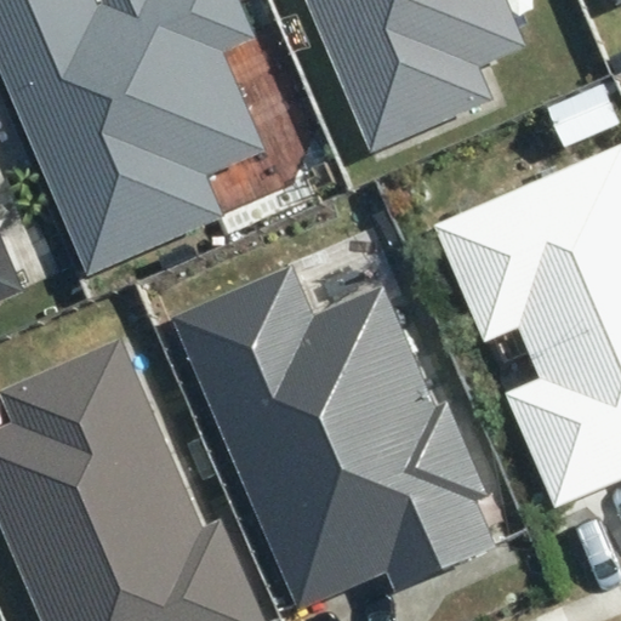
[(93,0),(0,0),(0,69),(87,273),(223,215),(206,175),(265,151),(222,53),(257,39),(239,0),(102,0),(104,4),(97,7),(93,0)]
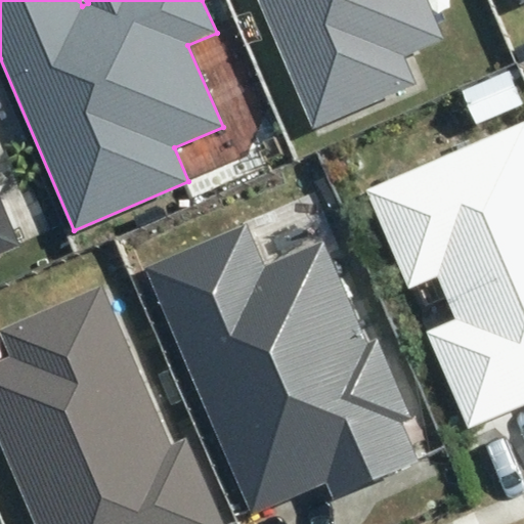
[(257,0),(313,127),(415,84),(402,56),(444,39),(427,0),(257,0)]
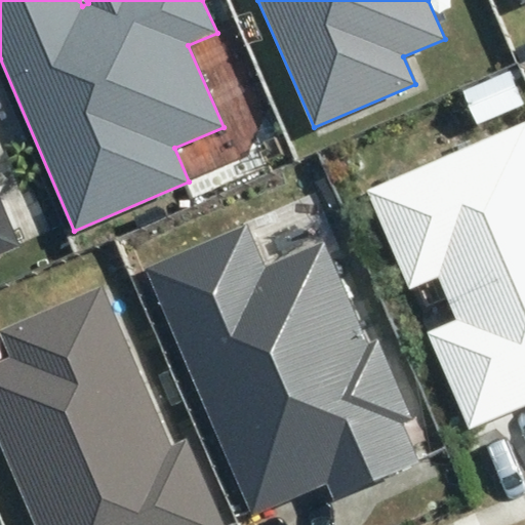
[(524,104),(510,72),(462,91),(476,124),(524,104)]
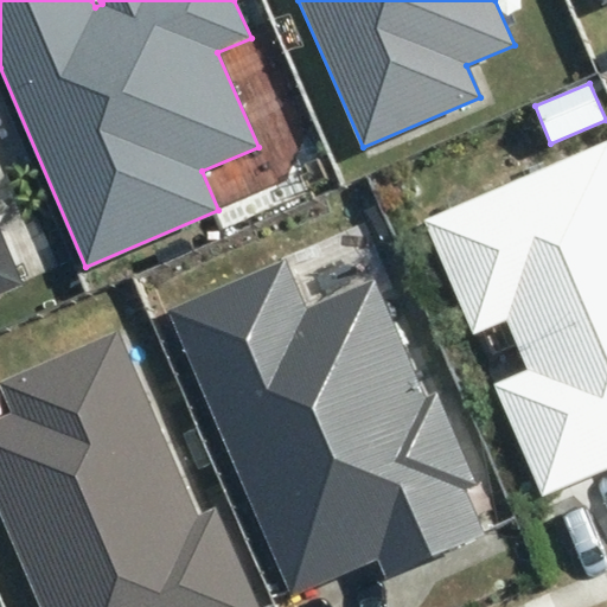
[(606,141),(422,221),(471,337),(506,321),(528,370),(493,385),(541,497),(606,468),(606,141)]
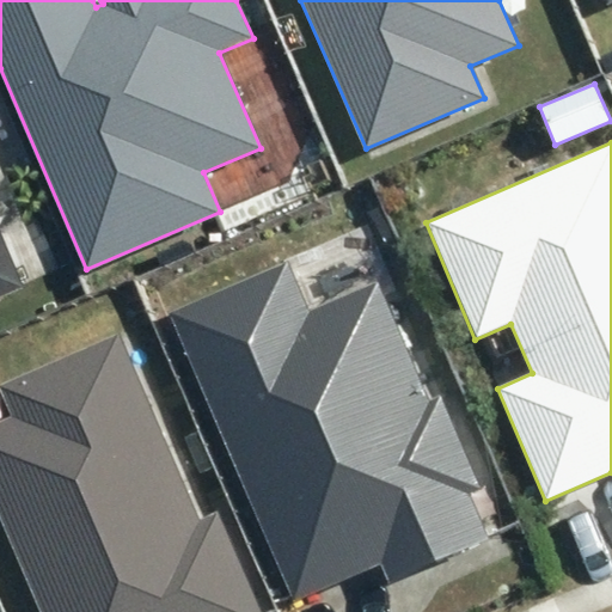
[(0,294),(23,285),(0,233),(0,294)]
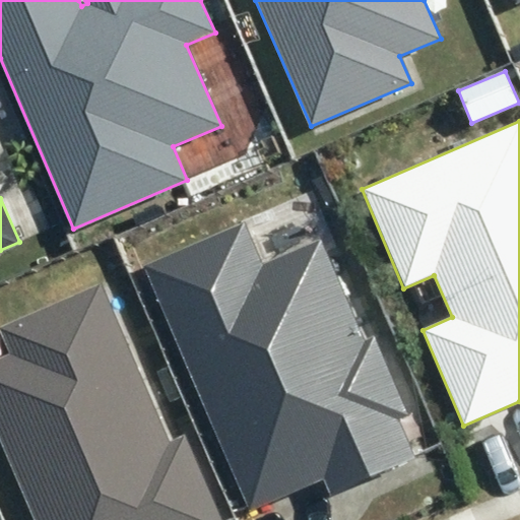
[(246,221),(142,266),(249,513),(326,479),(332,495),(415,459),(398,419),(409,414),(376,336),(367,340),(322,238),(263,262),(246,221)]
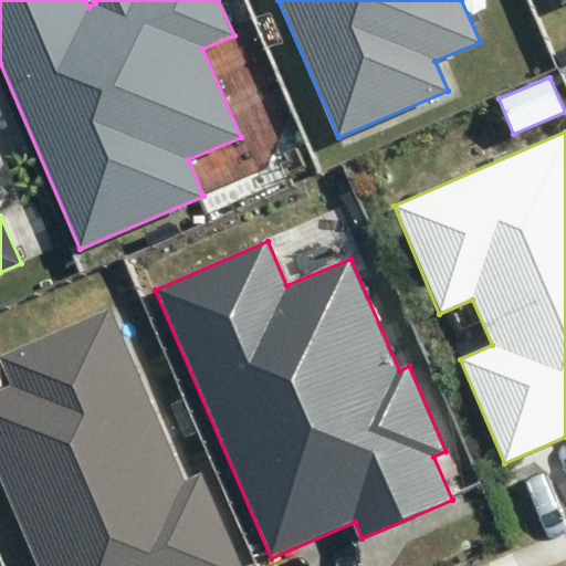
[(187,479),(111,307),(0,356),(0,364),(9,386),(0,389),(0,483),(37,565),(243,565),(201,472),(187,479)]
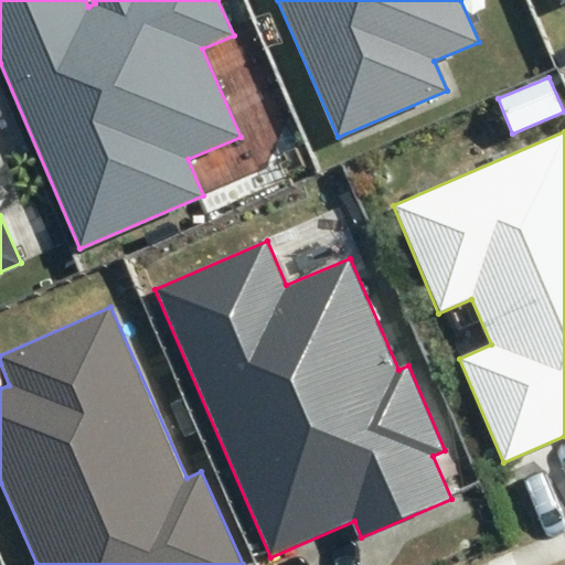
All buildings are outlined.
